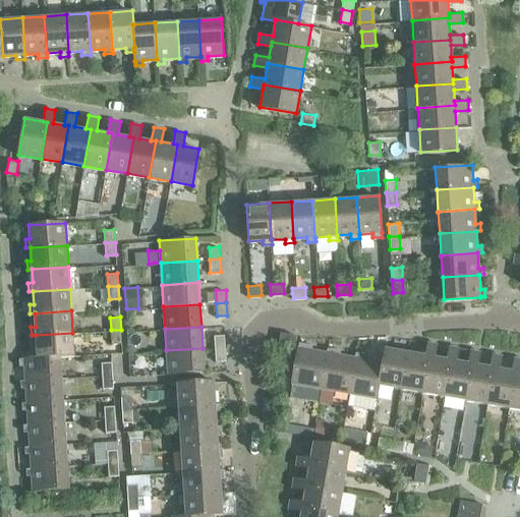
[(121,330),(111,330),(112,343),(122,342),(121,330)]
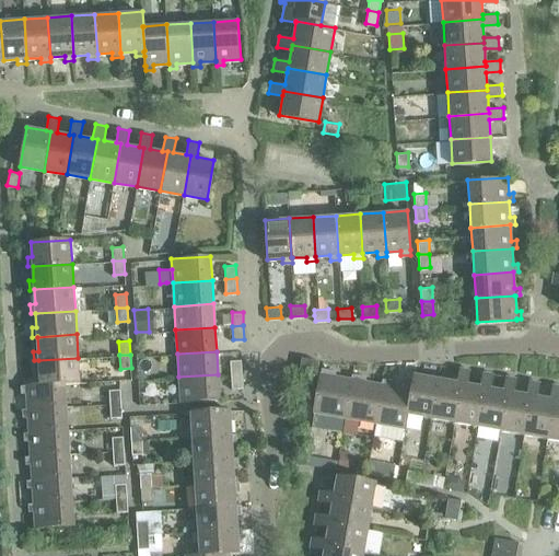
[(299,369),(316,371),(318,359),(301,357),(299,369)]
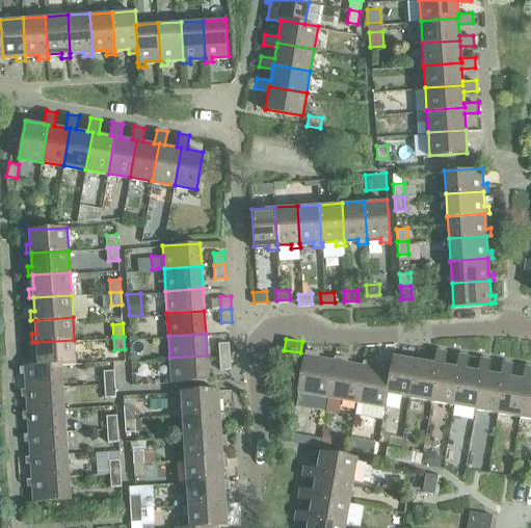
[(33,355),(33,364),(38,364),(38,365),(62,363),(62,364),(76,363),(74,340),(36,342),(37,355),(33,355)]
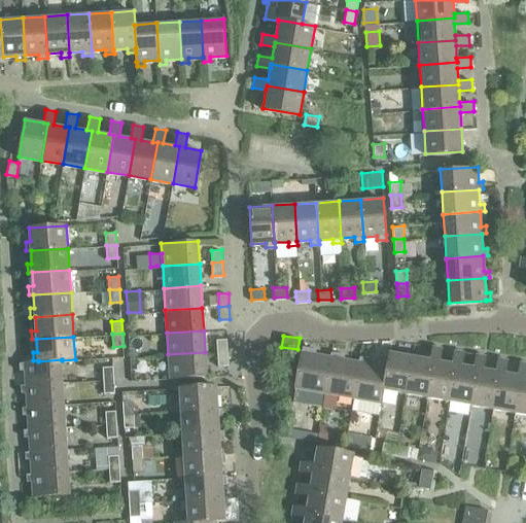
[(216,339),(217,351),(228,351),(226,338),(216,339)]
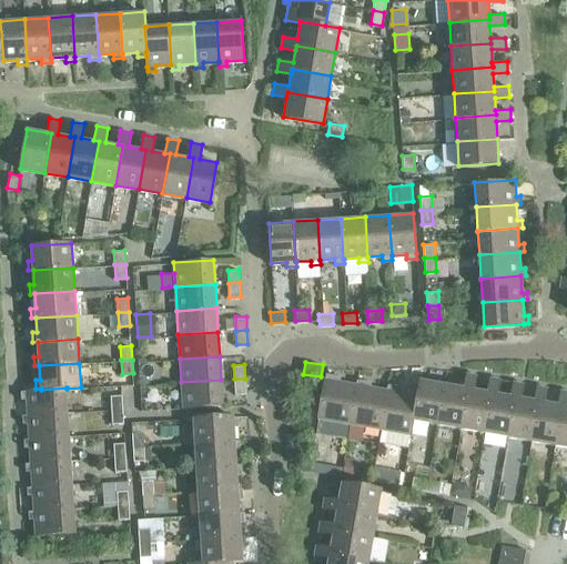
[(461,427),(484,431),(490,392),(486,391),(474,389),(476,374),(465,372),(463,386),(467,388),(461,427)]
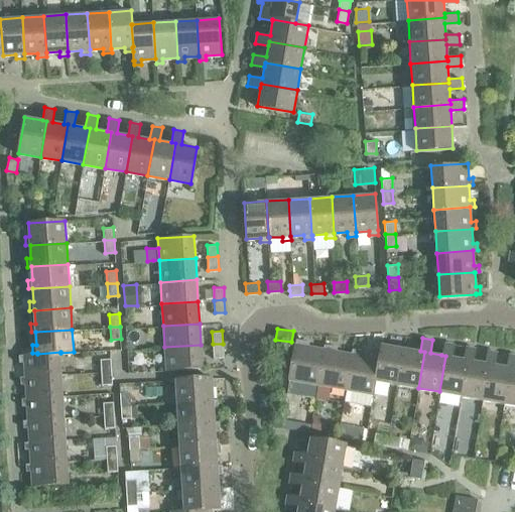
[(288,379),(316,384),(324,348),(323,348),(307,345),(308,341),(296,339),(295,343),(294,343),(288,379)]
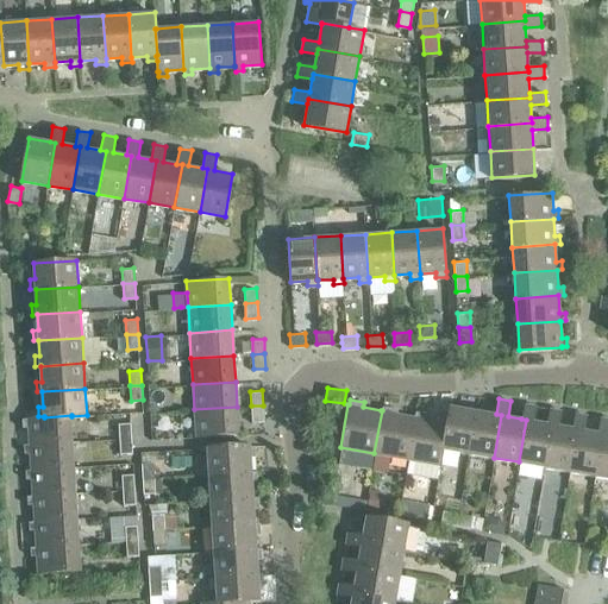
[(519,461),(544,466),(552,423),(546,423),(533,421),(536,406),(524,403),(521,419),(526,420),(519,461)]
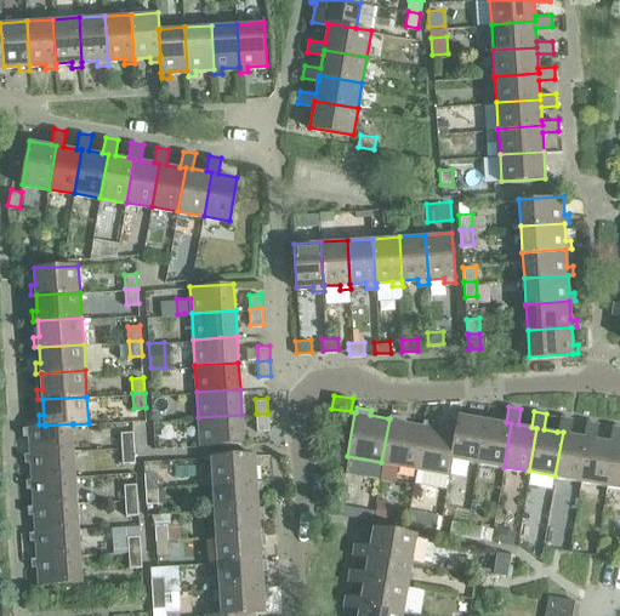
[(381,462),(415,467),(422,425),(404,421),(405,416),(390,412),(388,418),(390,418),(381,462)]
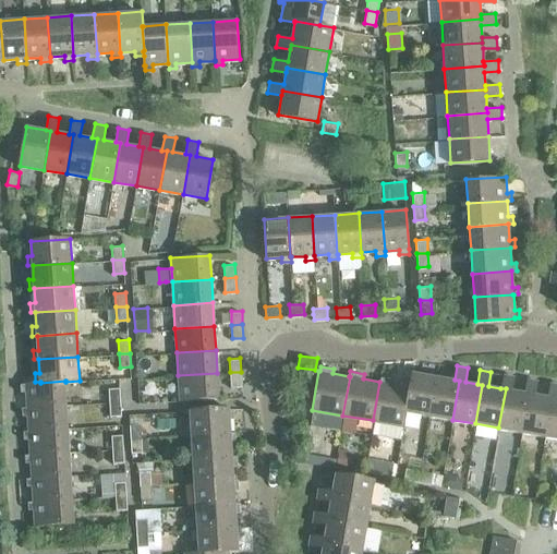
[(241,372),(230,372),(231,386),(242,385),(241,372)]
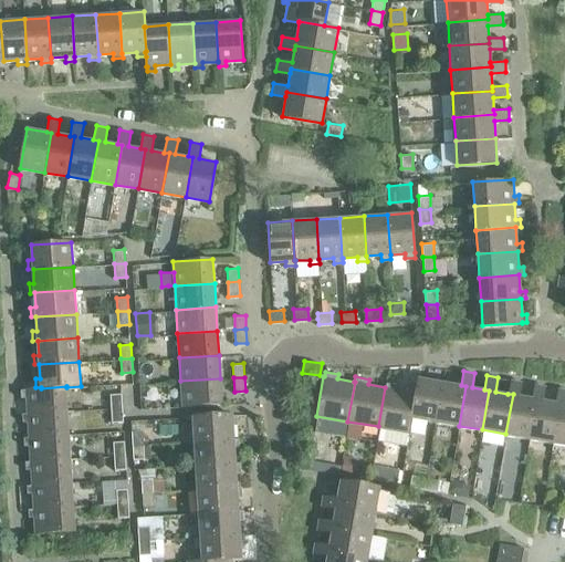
[(412,417),(435,422),(442,382),(418,377),(416,392),(416,393),(411,417),(412,417)]
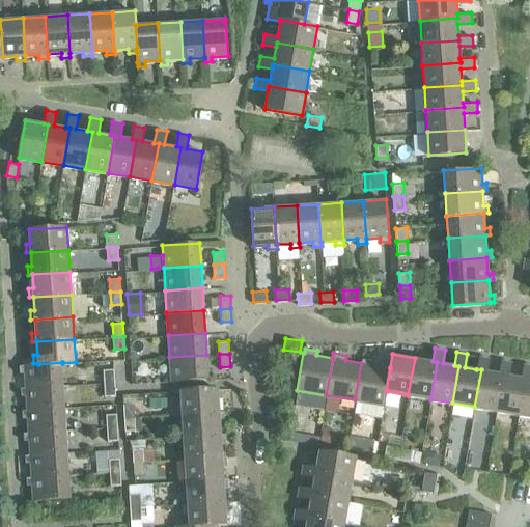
[(206,355),(169,357),(171,381),(208,378),(206,355)]
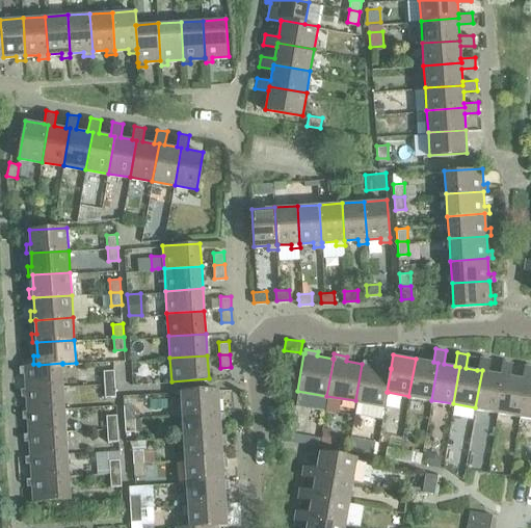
[(475,407),(498,412),(504,374),(500,374),(487,372),(490,358),(480,357),(477,370),(482,370),(475,407)]
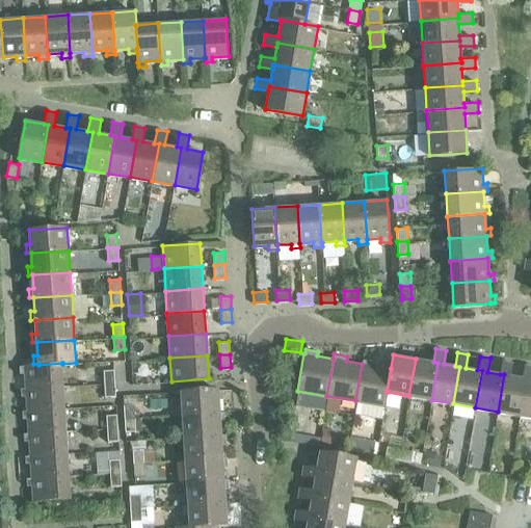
[(386,405),(388,392),(387,392),(391,369),(391,368),(375,366),(376,362),(363,359),(362,364),(355,400),(386,405)]
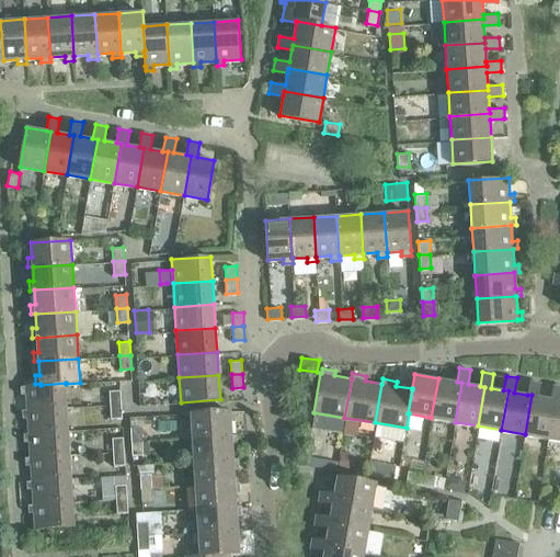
[(431,418),(455,422),(461,383),(457,382),(438,378),(431,418)]
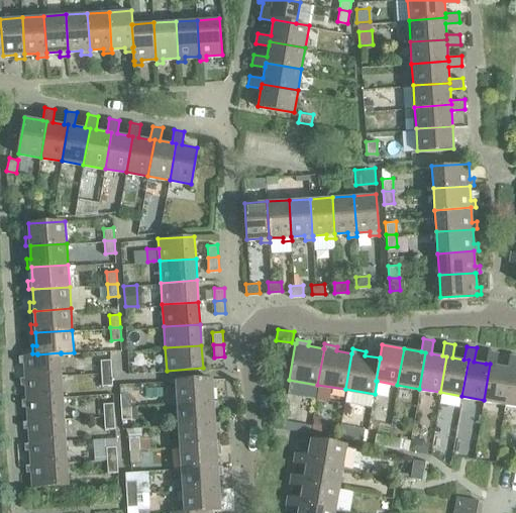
[(484,400),(505,404),(511,368),(507,367),(496,365),(498,351),(488,349),(486,364),(490,364),(484,400)]
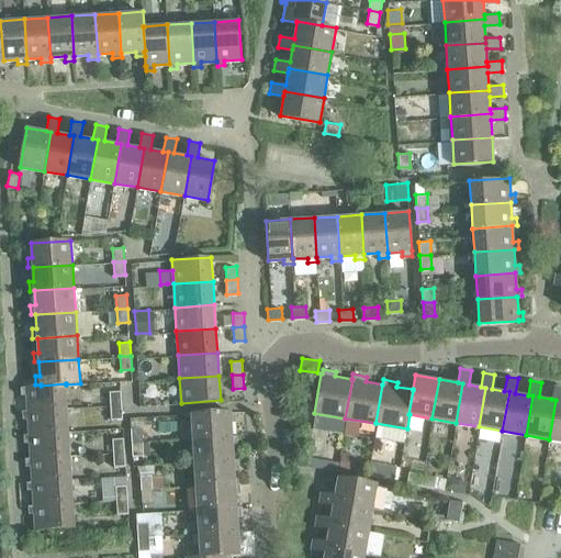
[(26,393),(27,410),(67,408),(66,384),(66,383),(41,386),(41,384),(35,384),(25,386),(25,387),(21,387),(21,394),(26,393)]
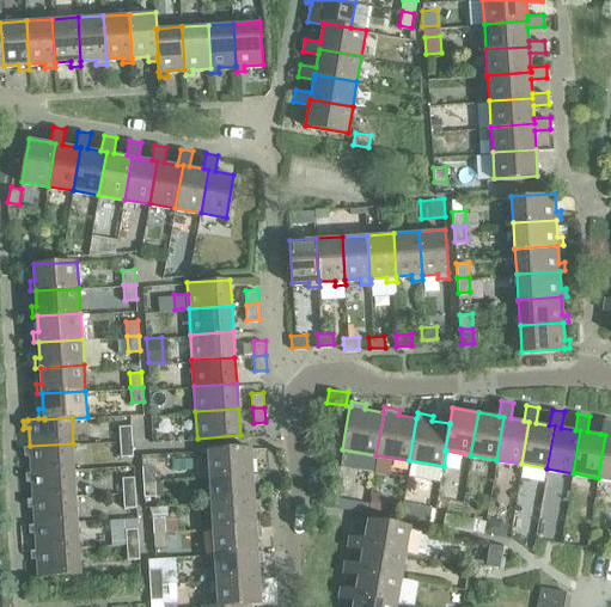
[(598,478),(610,479),(610,420),(603,418),(600,434),(605,435),(598,478)]
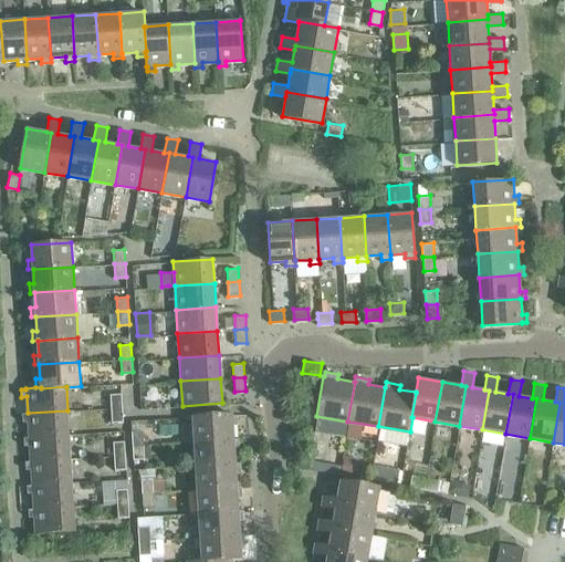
[(111,394),(111,407),(123,406),(122,393),(111,394)]
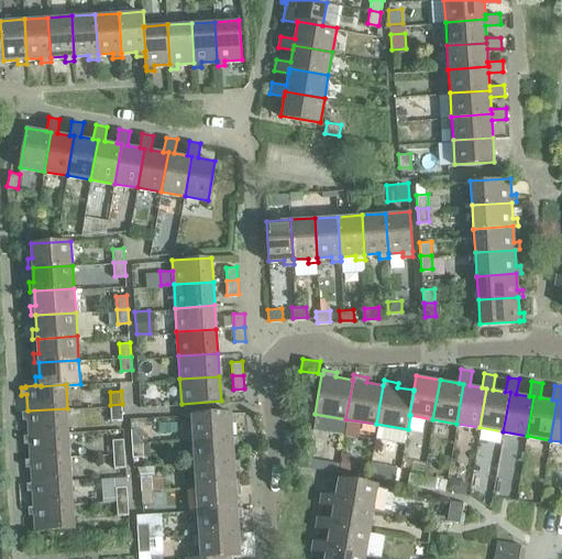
[(122,404),(110,405),(111,419),(122,418),(122,404)]
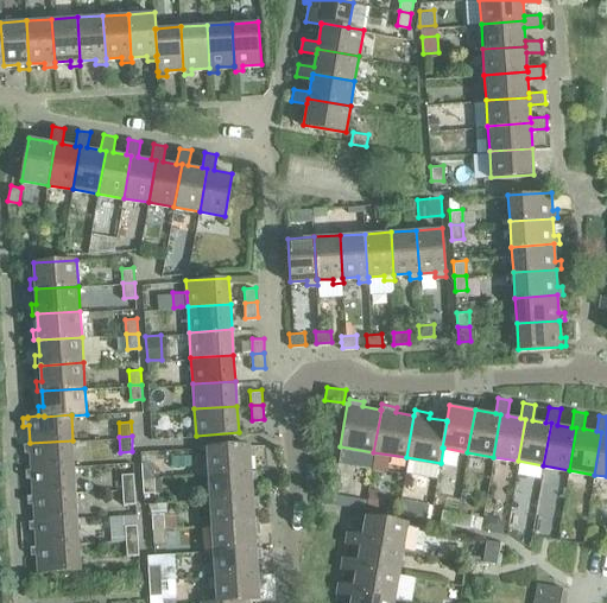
[(30,451),(31,469),(74,465),(73,440),(30,443),(24,444),(25,451),(30,451)]
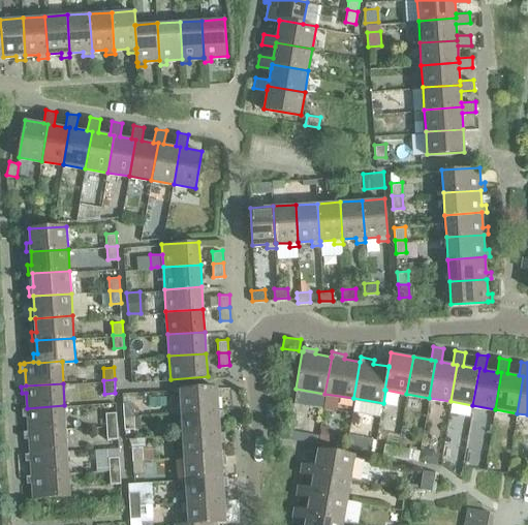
[(180,389),(181,411),(218,409),(218,408),(218,396),(222,395),(221,387),(217,387),(180,389)]
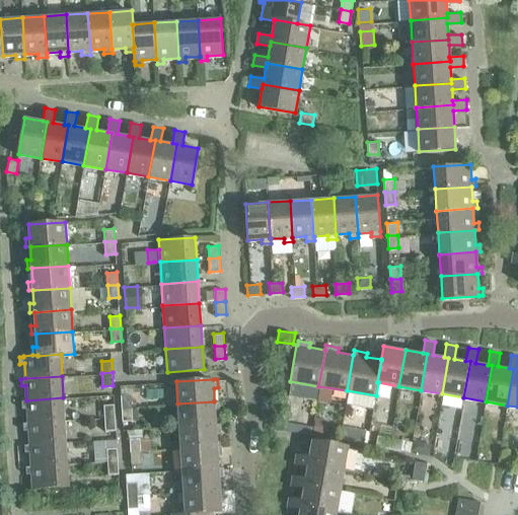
[(121,394),(122,408),(132,407),(131,394),(121,394)]
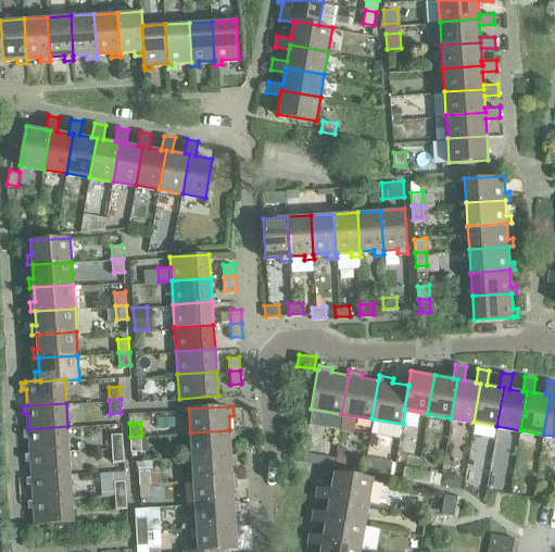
[(29,437),(29,452),(30,452),(70,450),(67,426),(28,429),(24,429),(24,437),(29,437)]
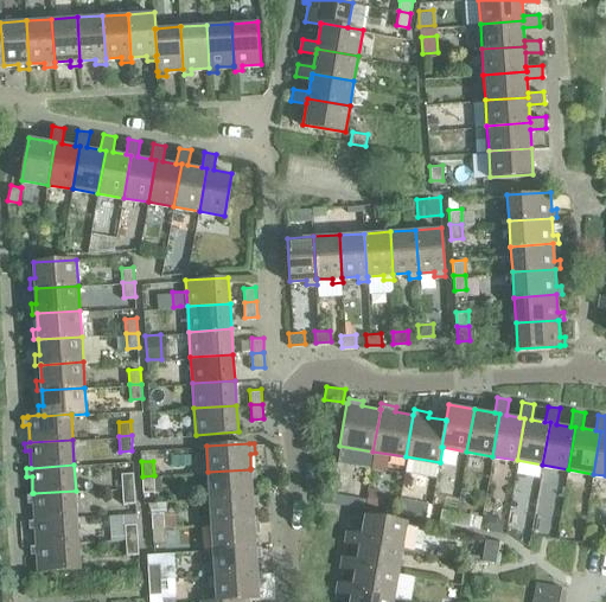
[(208,472),(210,498),(253,494),(252,479),(256,479),(256,468),(250,468),(250,469),(208,472)]
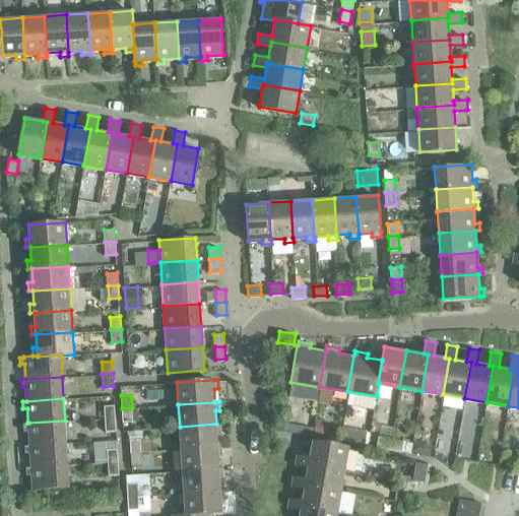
[(104,405),(105,417),(115,417),(114,404),(104,405)]
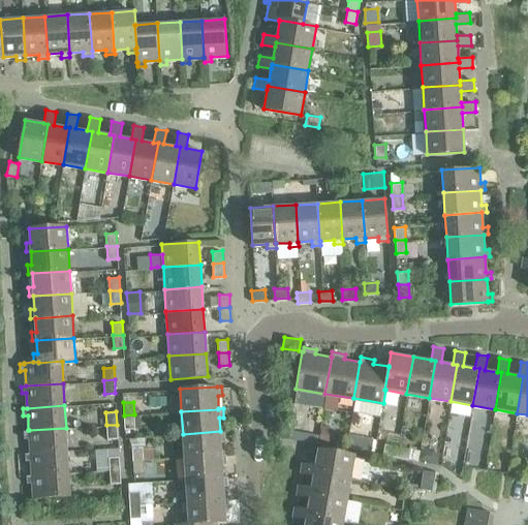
[(134,414),(124,415),(125,428),(135,428),(134,414)]
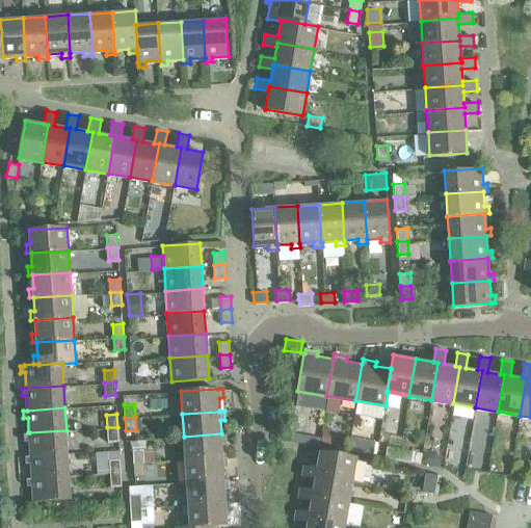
[(323,426),(321,441),(330,443),(333,427),(323,426)]
